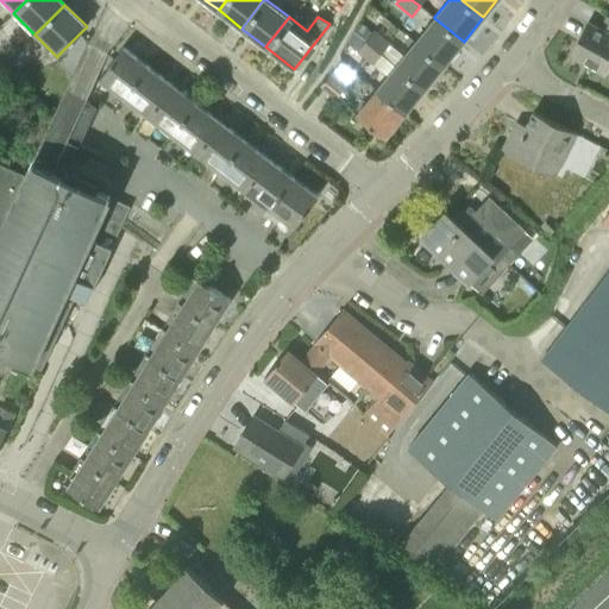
[(608,17),(603,30),(590,23),(588,29),(572,57),(604,74),(608,64),(608,17)]
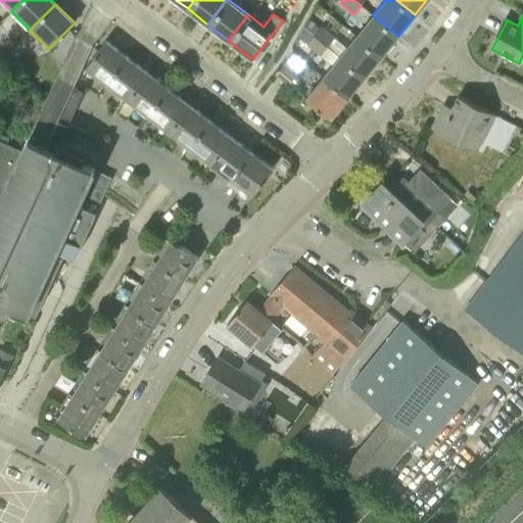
[(398,36),(373,15),(357,36),(381,56),(398,36)]
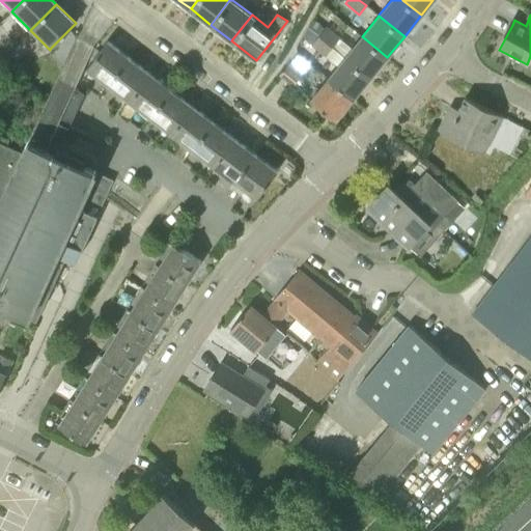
[(344,57),(318,35),(309,27),(302,38),(337,65),(344,57)]
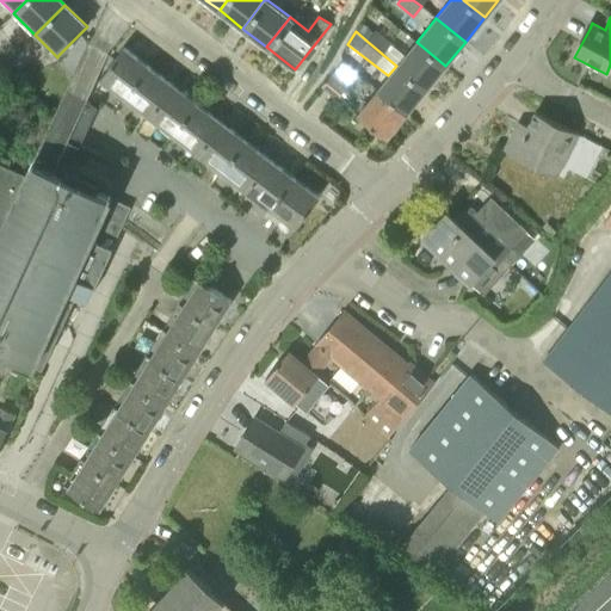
[(396,66),(405,55),(376,31),(366,41),(396,66)]
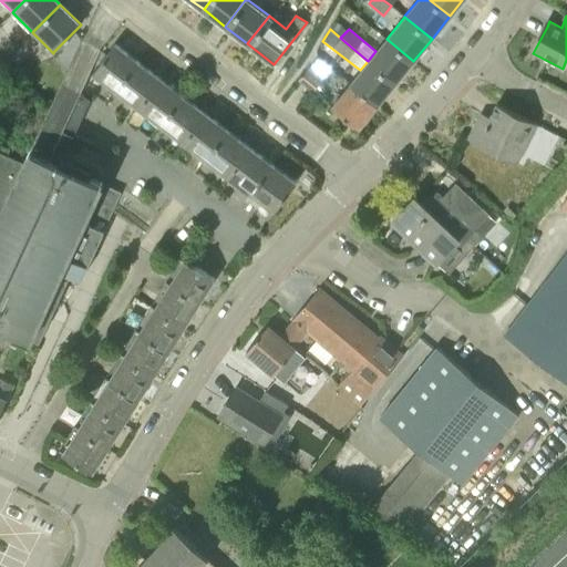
[(395,83),(413,61),(387,39),(375,51),(368,61),(395,83)]
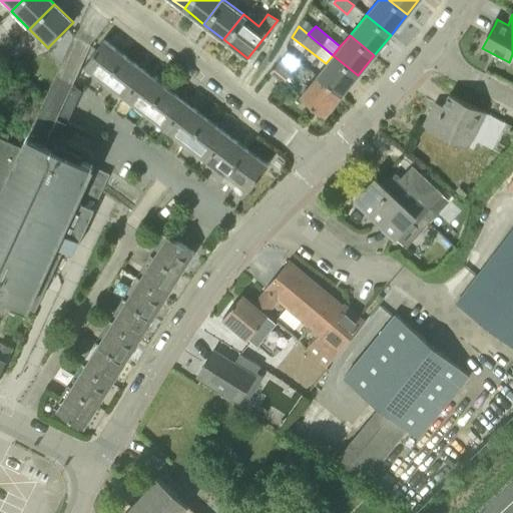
[(103,85),(125,57),(103,40),(82,69),(103,85)]
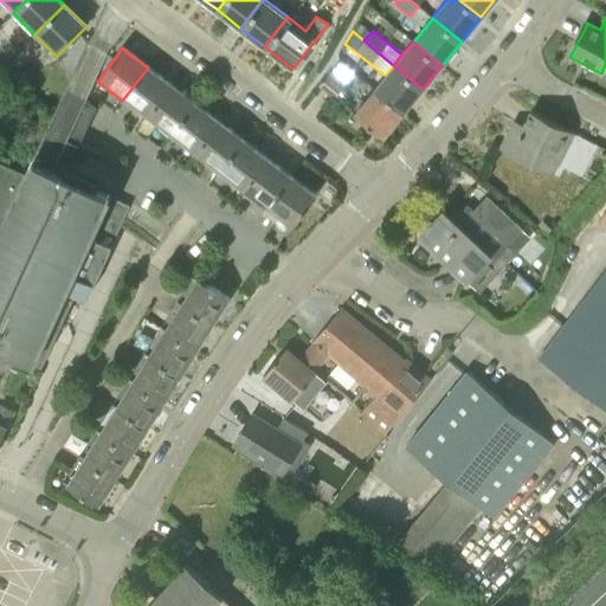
[(335,98),(355,73),(340,60),(320,85),(335,98)]
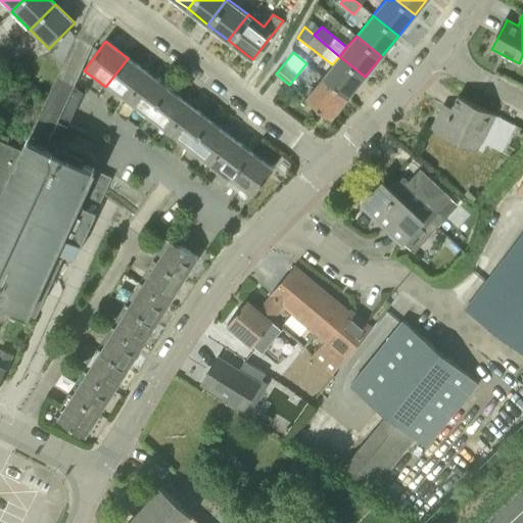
[(348,97),(365,77),(339,56),(332,64),(322,78),(348,97)]
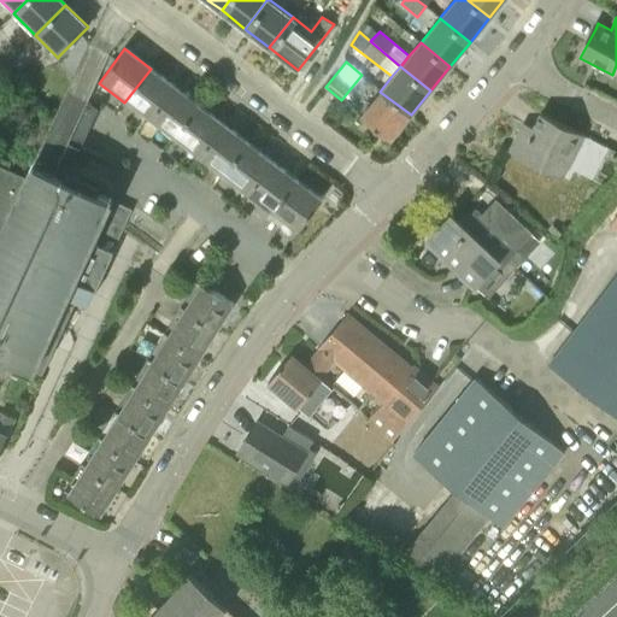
[(148,121),(176,87),(151,69),(124,103),(148,121)]
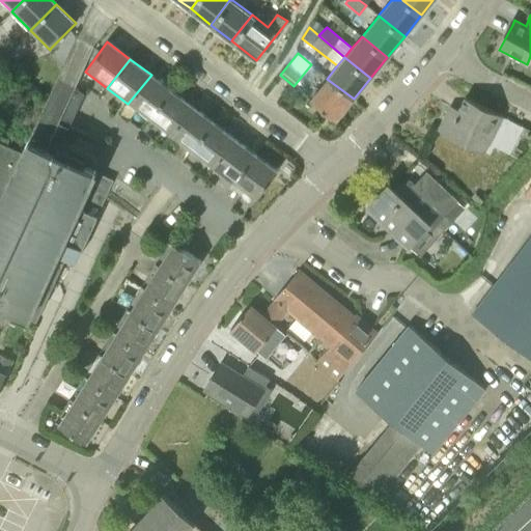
[(150,121),(173,92),(151,75),(128,104),(150,121)]
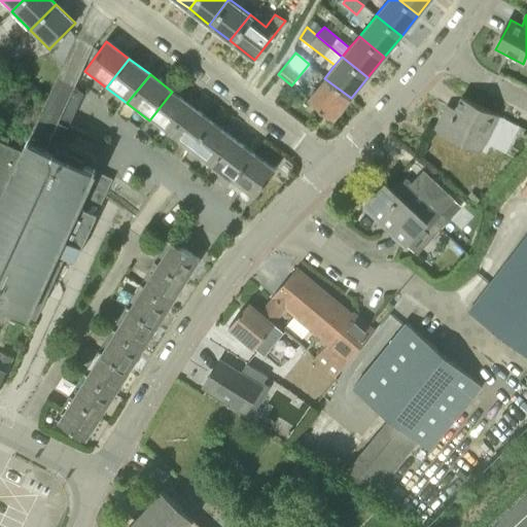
[(53,152),(81,91),(74,88),(57,78),(44,105),(37,101),(34,109),(42,113),(28,141),(27,140),(23,147),(5,186),(88,224),(92,215),(109,178),(92,170),(53,152)]
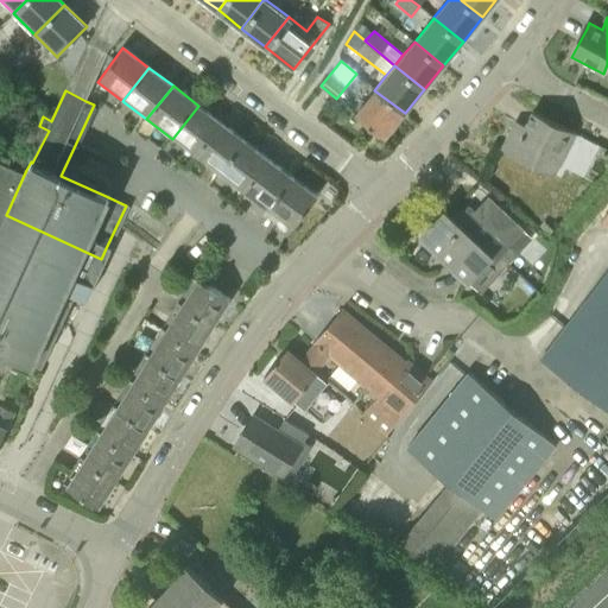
[(385,138),(405,113),(374,90),(356,114),(385,138)]
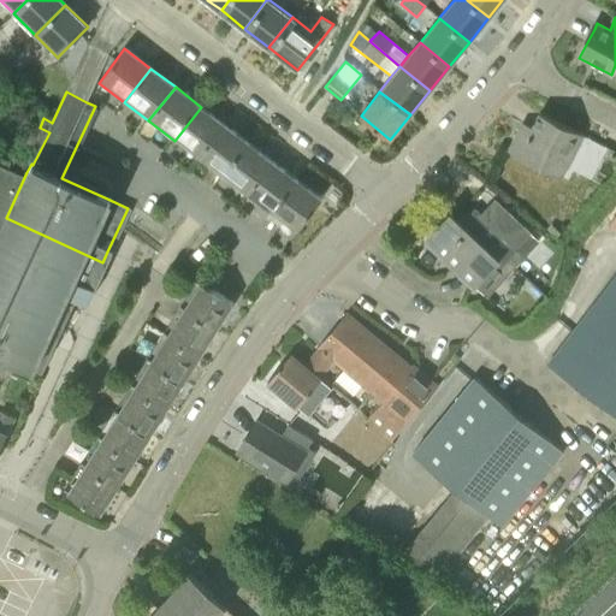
[(197,159),(227,126),(201,107),(175,141),(197,159)]
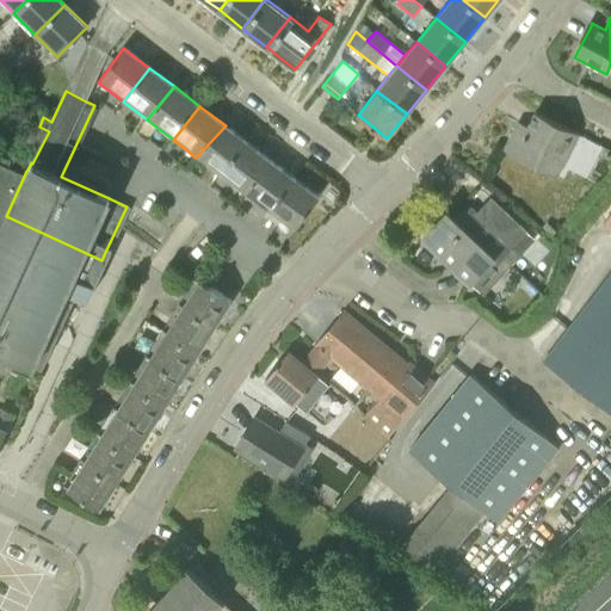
[(576,133),(534,111),(528,125),(517,121),(505,150),(555,174),(576,133)]
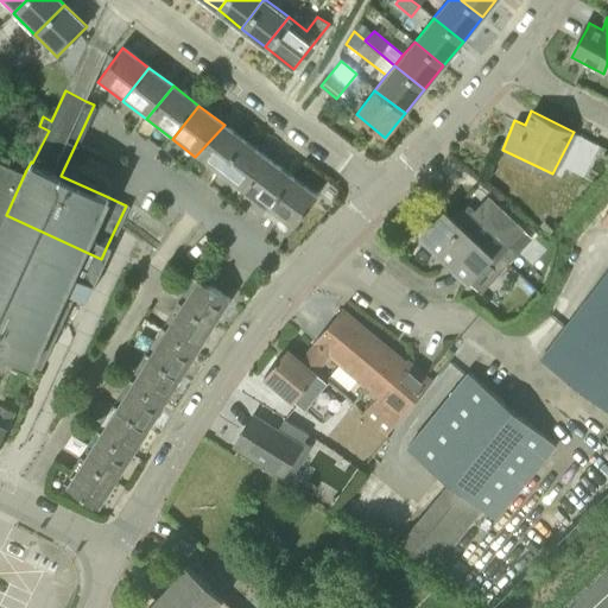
[(221,176),(247,143),(225,125),(195,157),(221,176)]
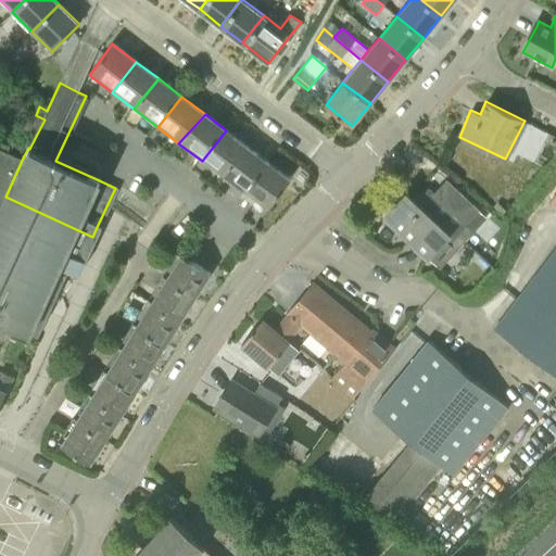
[(220,176),(247,146),(226,130),(202,161),(220,176)]
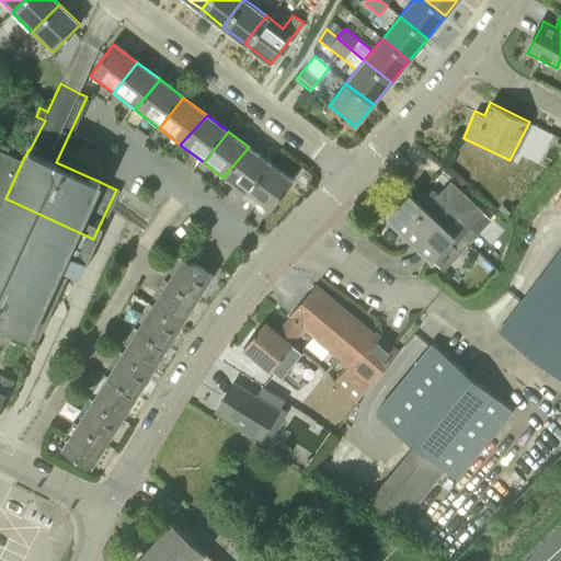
[(0,208),(6,198),(24,157),(0,145),(0,208)]
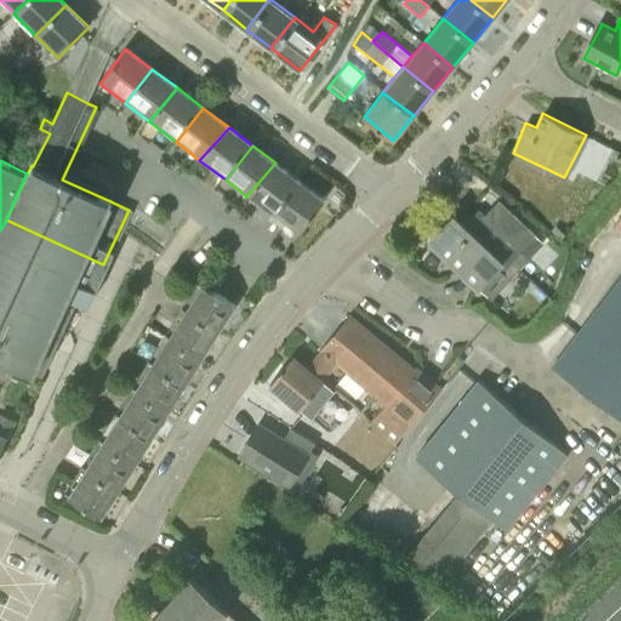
[(273,216),(301,183),(275,163),(246,197),(273,216)]
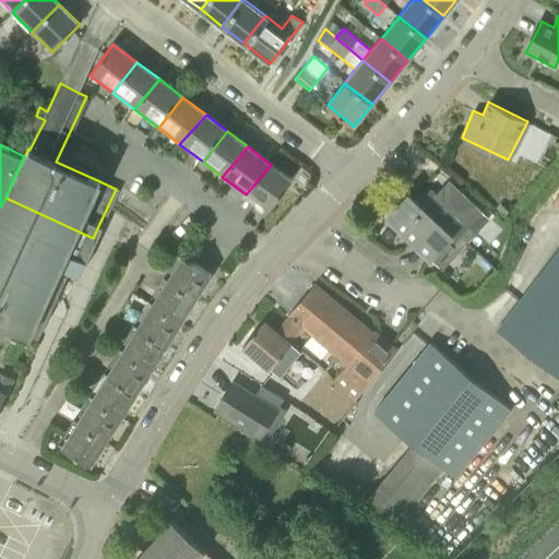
[(268,212),(292,180),(271,165),(246,194),(268,212)]
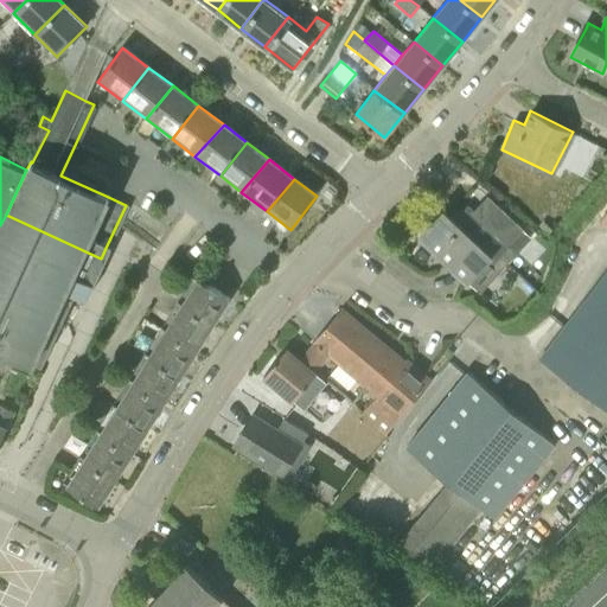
[(531,224),(492,190),(473,211),(468,208),(455,222),(445,211),(421,235),(470,281),(470,280),(481,292),(504,267),(497,260),(531,224)]
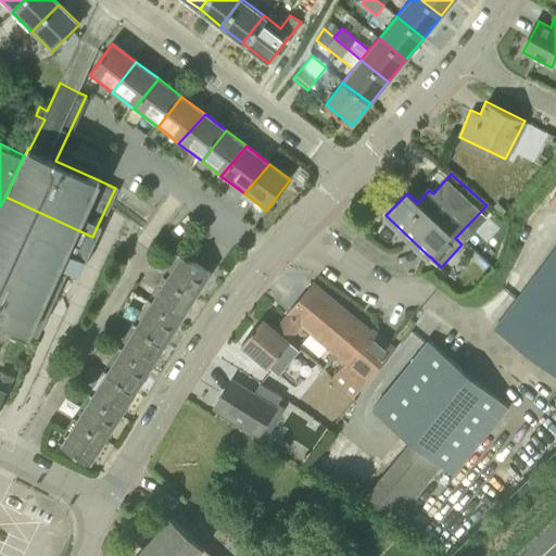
[(76,273),(92,237),(5,197),(0,206),(0,252),(63,282),(70,269),(76,273)]
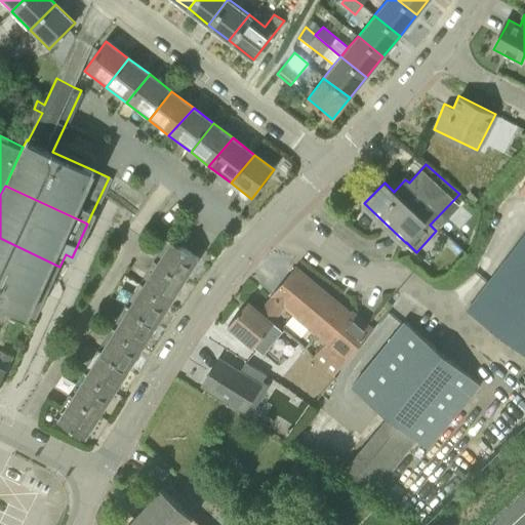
[(524,234),(468,309),(467,310),(524,355),(524,234)]
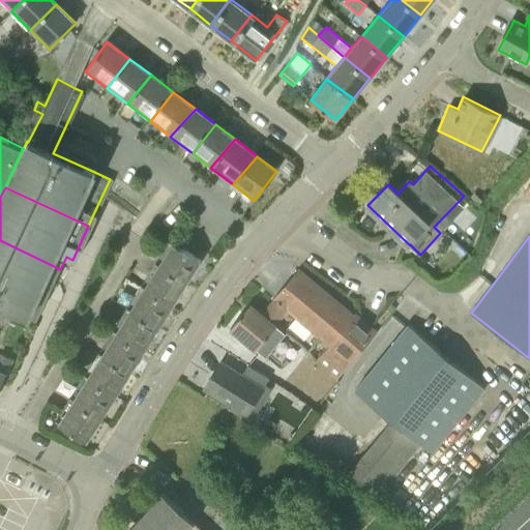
[(0,299),(37,317),(55,280),(60,269),(0,240),(0,299)]
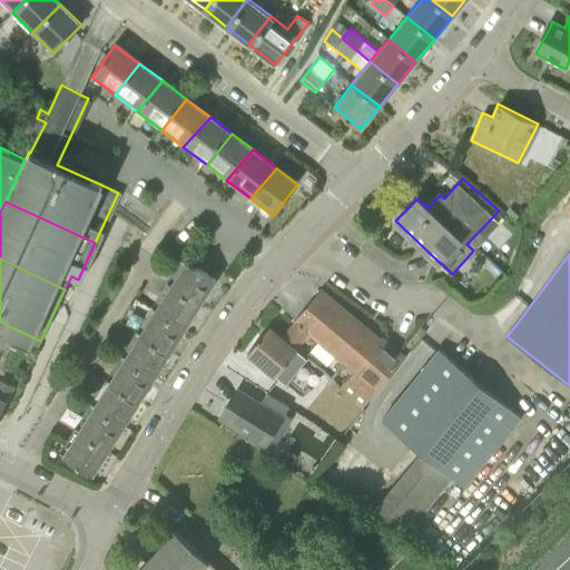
[(202,305),(217,279),(183,258),(167,283),(202,305)]
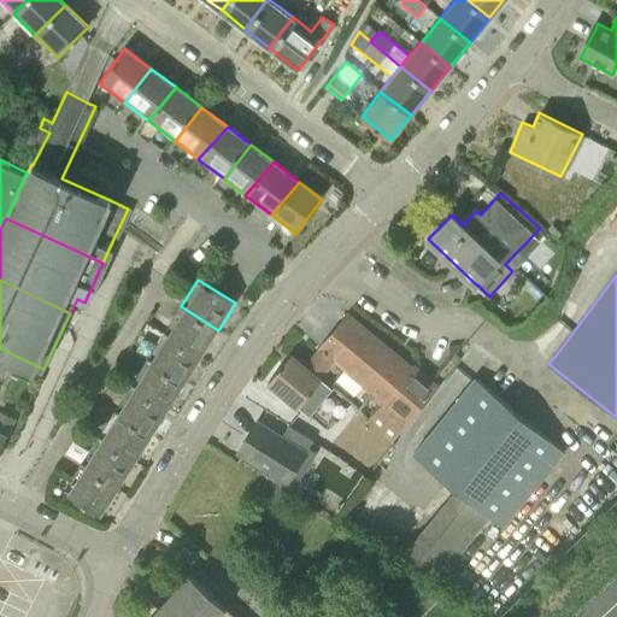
[(201,357),(218,330),(181,306),(164,333),(201,357)]
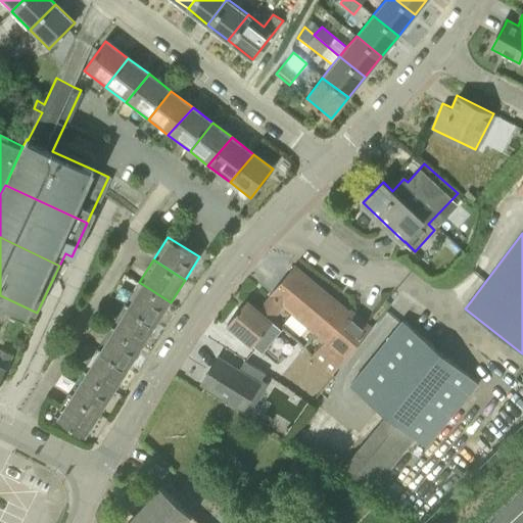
[(326,294),(316,285),(316,284),(293,267),(270,295),(271,296),(284,305),(292,313),(291,315),(325,342),(311,359),(333,378),(375,328),(351,308),(349,311),(328,292),(326,294)]
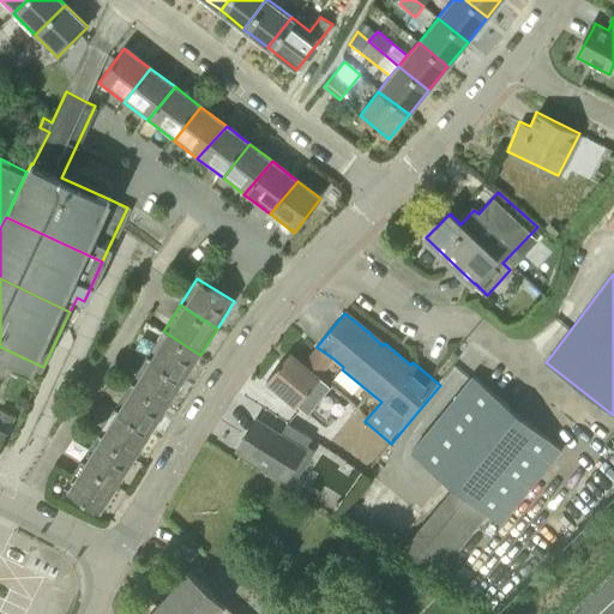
[(184,380),(200,355),(163,331),(148,357),(184,380)]
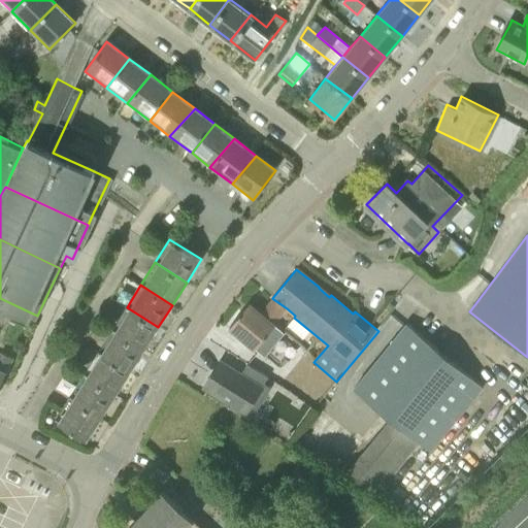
[(295,316),(287,308),(273,299),(261,315),(249,303),(229,327),(255,350),(275,324),(286,310),(294,318),(295,316)]
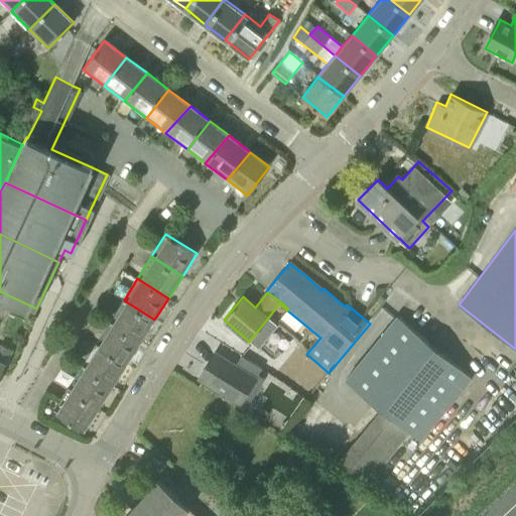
[(141,342),(154,319),(124,300),(110,323),(141,342)]
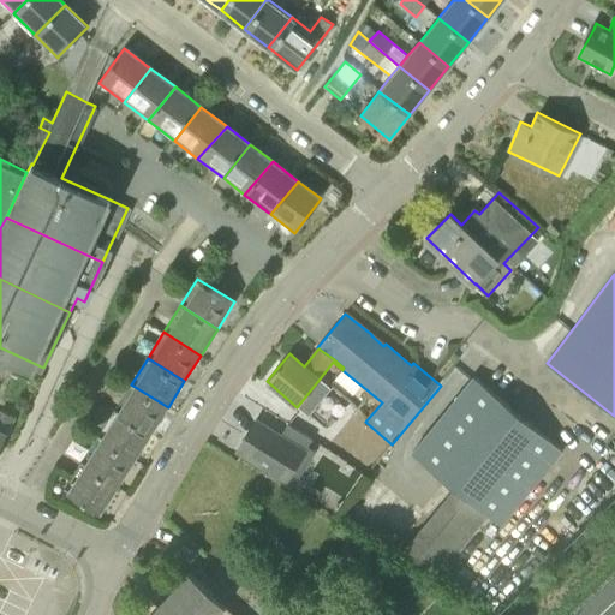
[(502,525),(563,451),(473,376),(413,451),(455,487),(416,535),(449,562),(489,514),(502,525)]
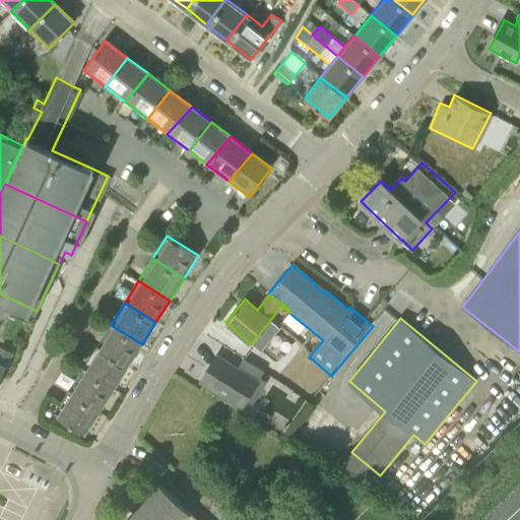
[(128,366),(142,344),(111,325),(98,346),(128,366)]
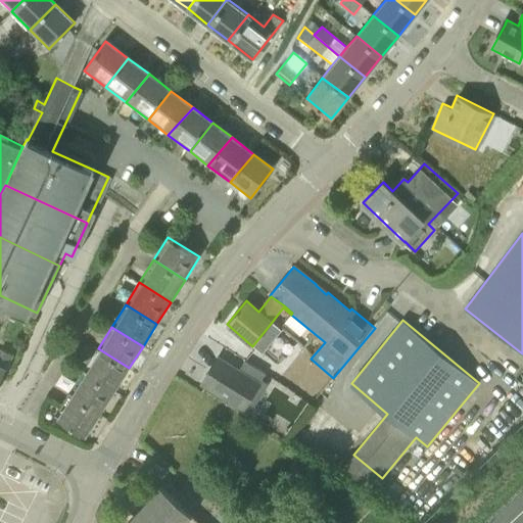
[(1,348),(0,349),(0,382),(14,354),(1,348)]
